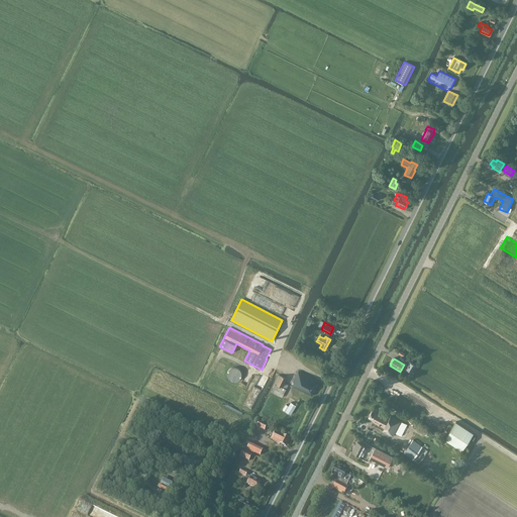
[(410,362),(406,369),(411,372),(415,366),(410,362)]
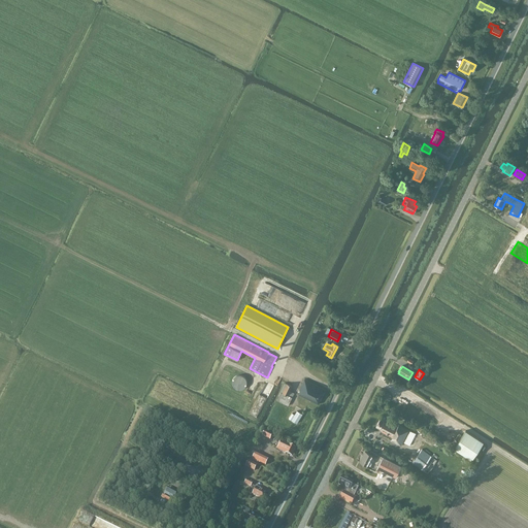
[(232,380),(232,383),(232,385),(233,388),(235,389),(238,390),(240,390),(242,389),(244,388),(246,385),(246,383),(246,380),(244,377),(242,376),(240,375),(238,375),(235,376),(233,377),(232,380)]
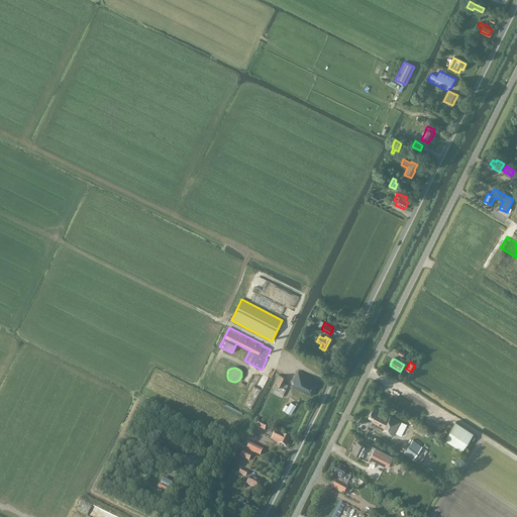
[(294,382),(292,387),(312,396),(319,382),(298,371),(296,375),(293,380),(293,382),(294,382)]
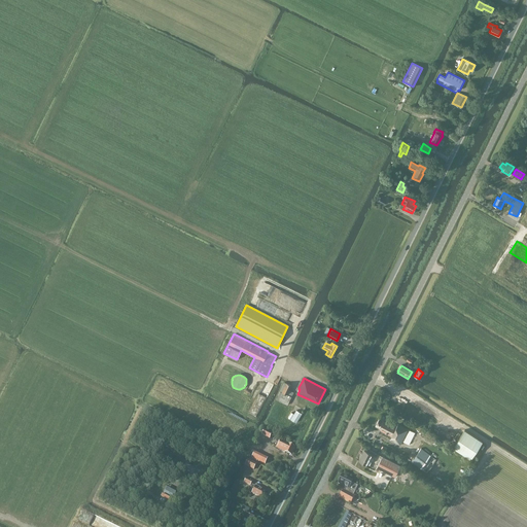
[(287,405),(293,392),(289,390),(291,385),(284,382),(276,399),(287,405)]
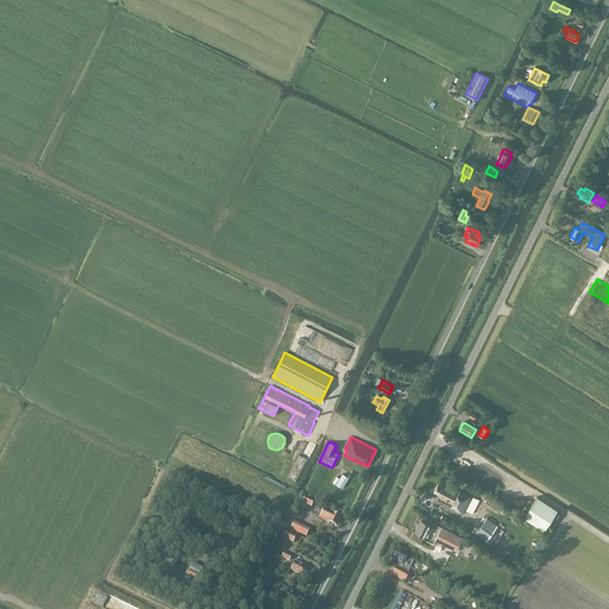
[(337,476),(333,482),(341,489),(349,478),(343,473),(339,478),(337,476)]
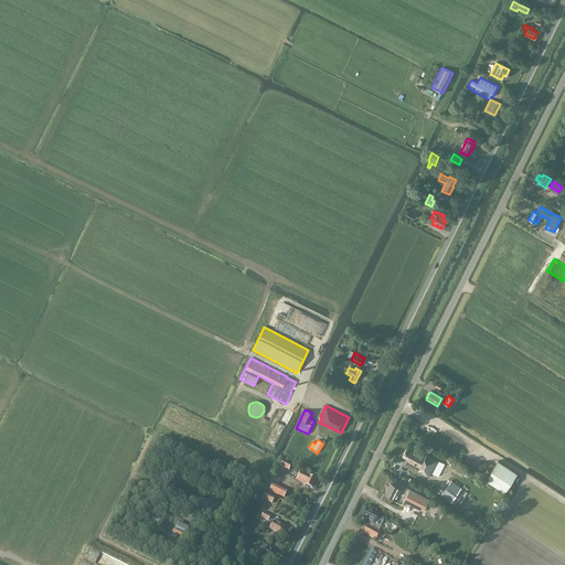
[(445,465),(438,461),(426,455),(425,458),(406,449),(402,458),(407,460),(407,461),(419,468),(417,471),(428,478),(429,477),(432,473),(438,477),(445,465)]
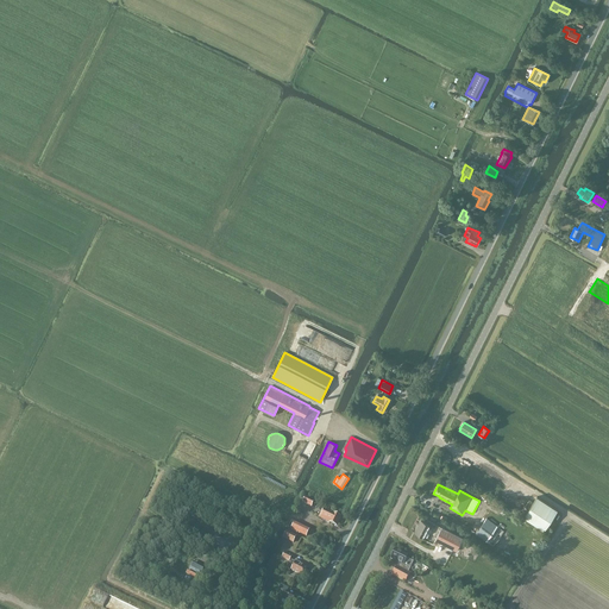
[(557,510),(537,496),(523,518),(544,531),(557,510)]
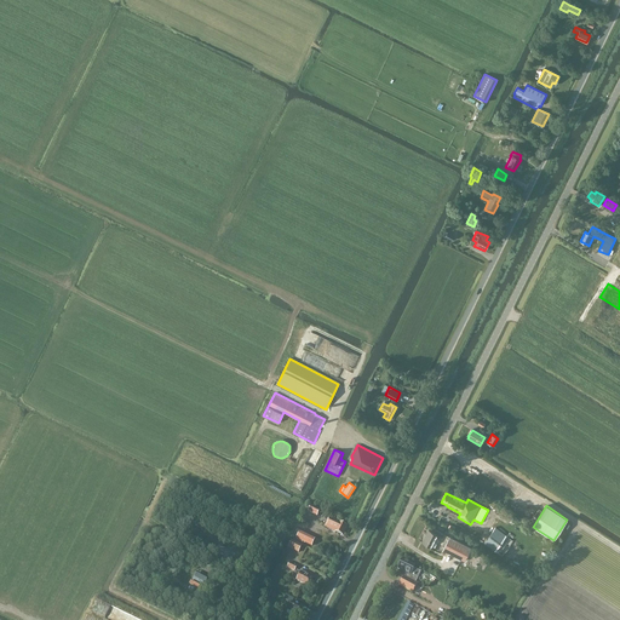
[(311,506),(308,512),(316,516),(320,511),(311,506)]
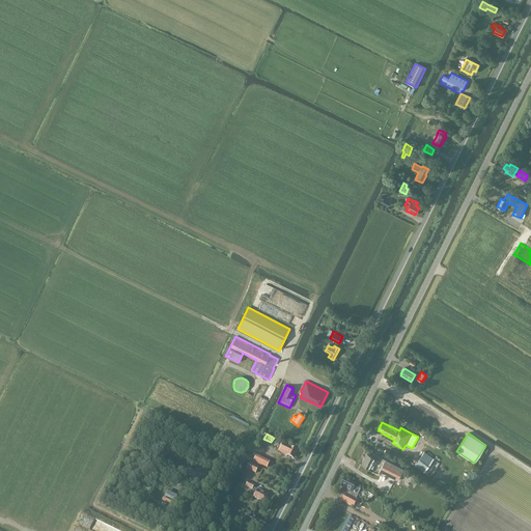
[(283,444),(281,448),(285,451),(284,453),(283,454),(287,456),(287,455),(294,458),(297,451),(291,448),(290,448),(283,444)]
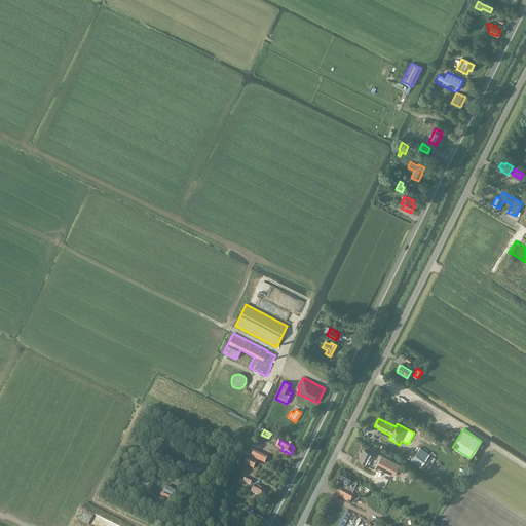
[(419,448),(416,453),(410,461),(425,472),(435,459),(419,448)]
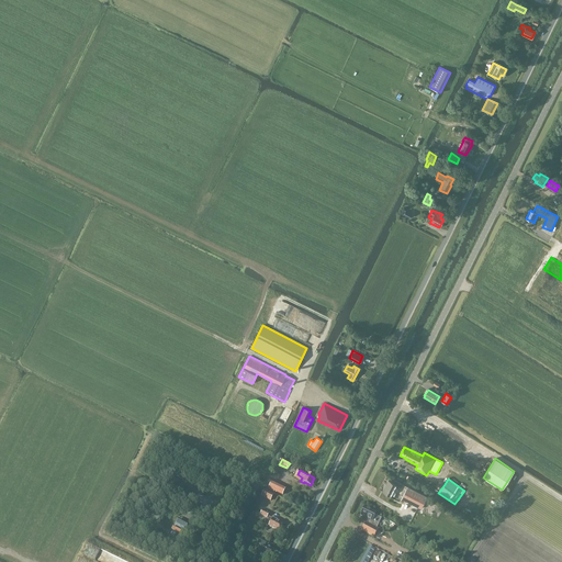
[(401,483),(395,481),(394,483),(388,481),(382,492),(392,496),(396,487),(398,489),(401,483)]
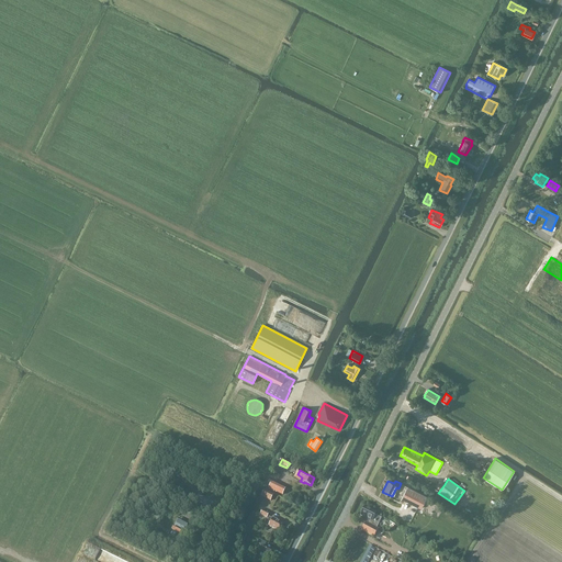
[(277,484),(272,482),(269,489),(273,490),(283,495),(287,489),(277,484)]
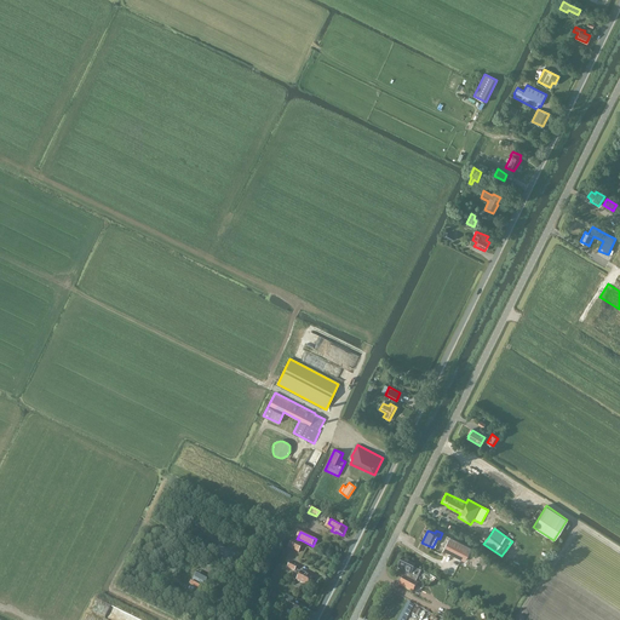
[(449,537),(446,544),(442,550),(464,561),(471,547),(449,537)]
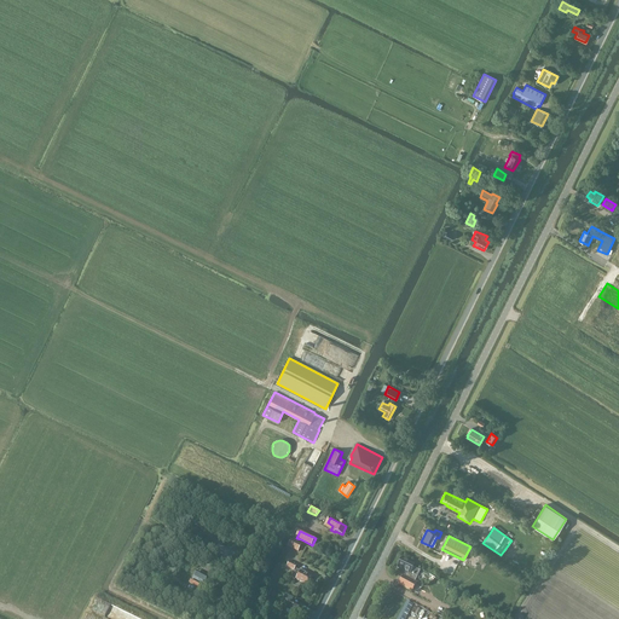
[(291,541),(288,547),(298,551),(301,545),(291,541)]
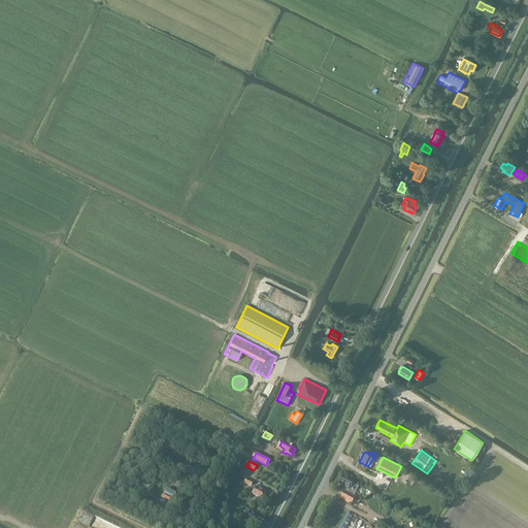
[(354,496),(358,487),(353,485),(349,482),(350,480),(342,476),(338,485),(347,489),(344,492),(343,491),(339,498),(351,505),(356,497),(354,496)]
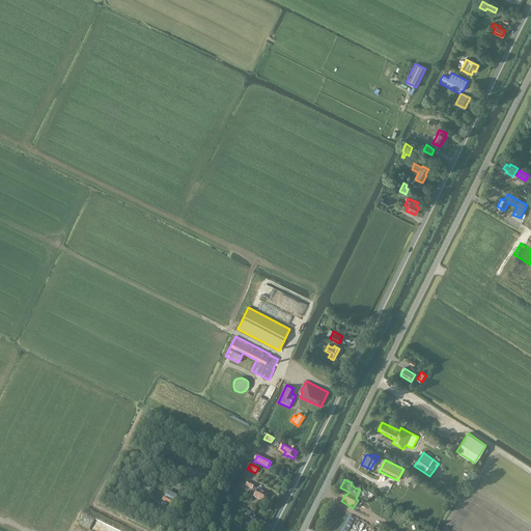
[(252,491),(250,495),(254,497),(263,502),(267,496),(261,493),(261,492),(257,490),(257,491),(254,490),(253,492),(252,491)]
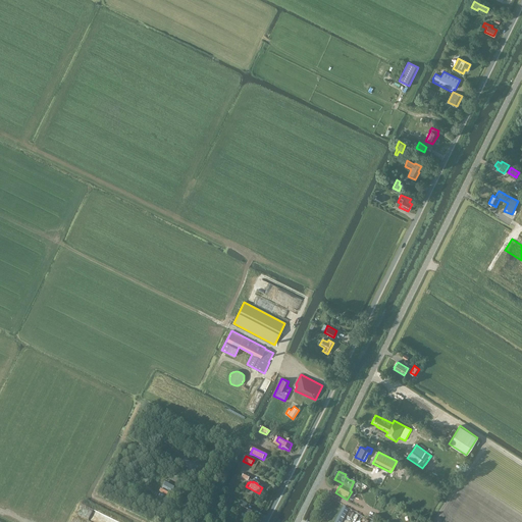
[(226,504),(229,497),(225,494),(221,502),(222,502),(221,504),(225,506),(226,504)]
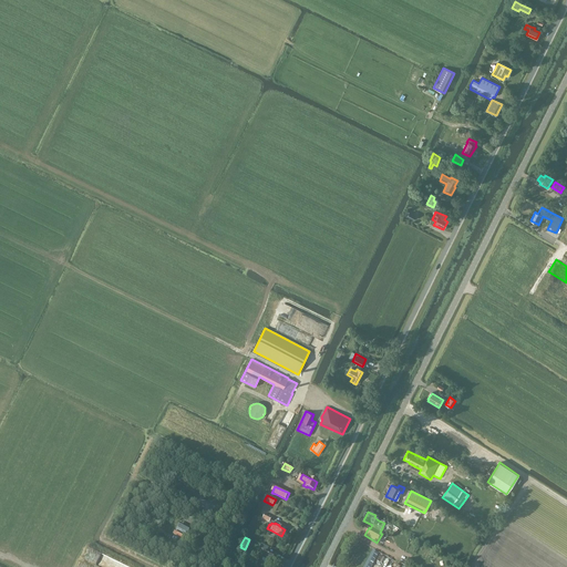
[(264,556),(263,557),(271,562),(275,555),(267,552),(268,548),(261,545),(259,548),(263,550),(260,554),(264,556)]
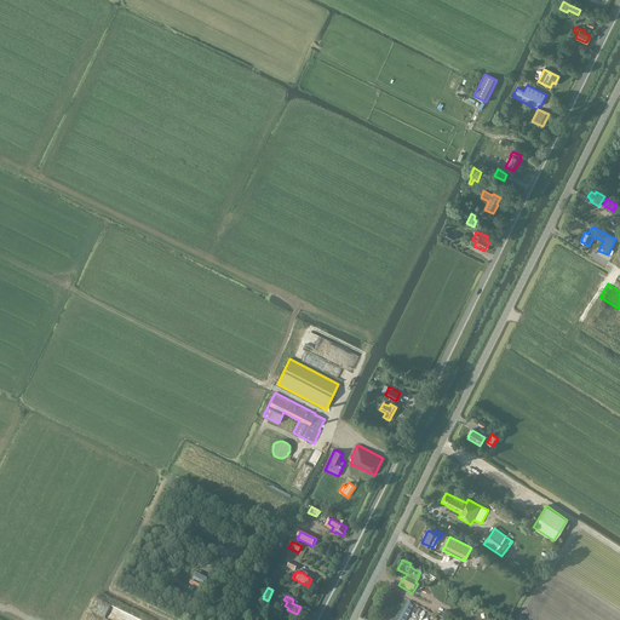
[(397,619),(406,619),(414,606),(407,602),(397,619)]
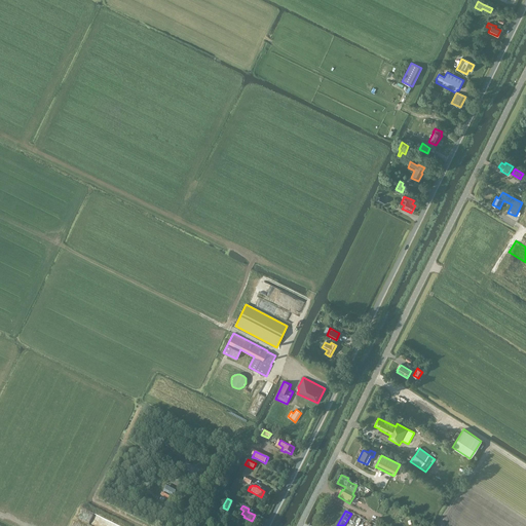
[(408,516),(402,524),(405,525),(406,525),(412,519),(408,516)]
